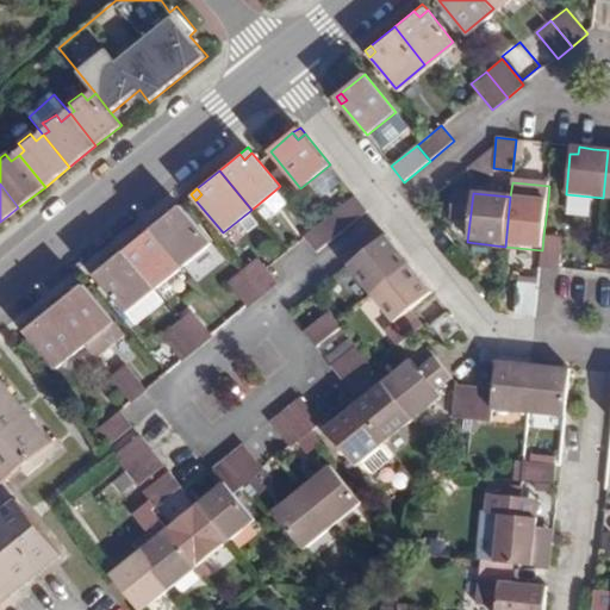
[(330,216),(342,231),(368,211),(356,195),(330,216)]
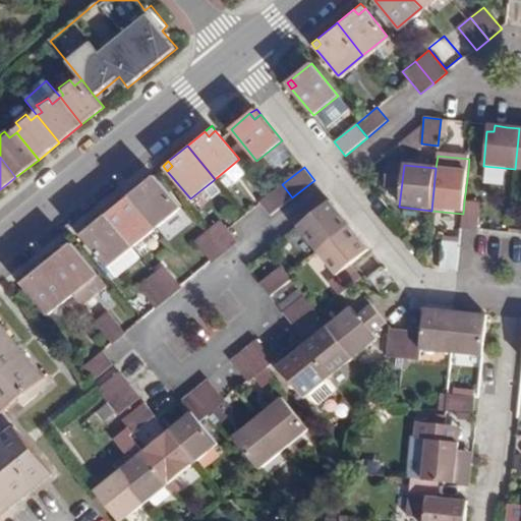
[(157,178),(154,173),(147,178),(152,183),(157,178)]
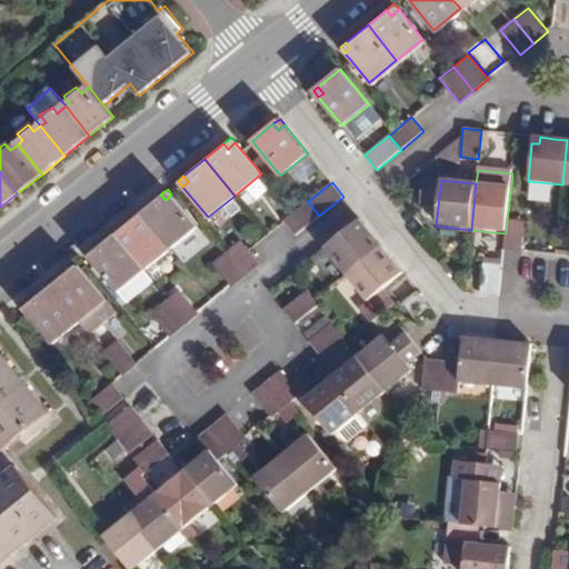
[(140,211),(145,217),(170,248),(197,226),(171,195),(166,200),(160,195),(140,211)]
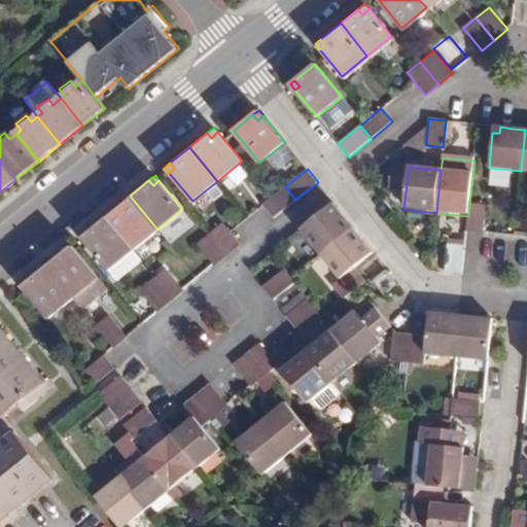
[(274,217),(295,200),(285,186),(272,198),(264,204),(274,217)]
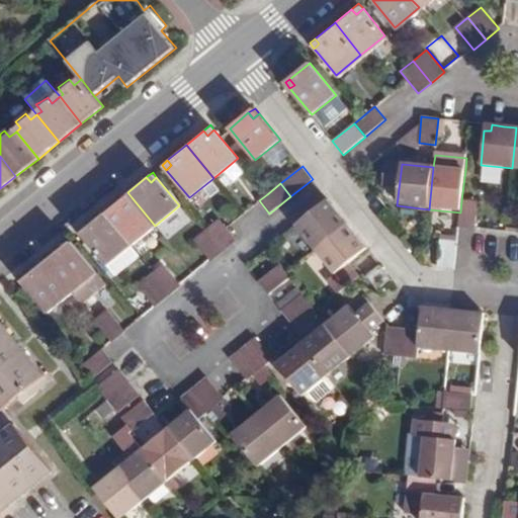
[(127,192),(121,198),(125,202),(132,197),(127,192)]
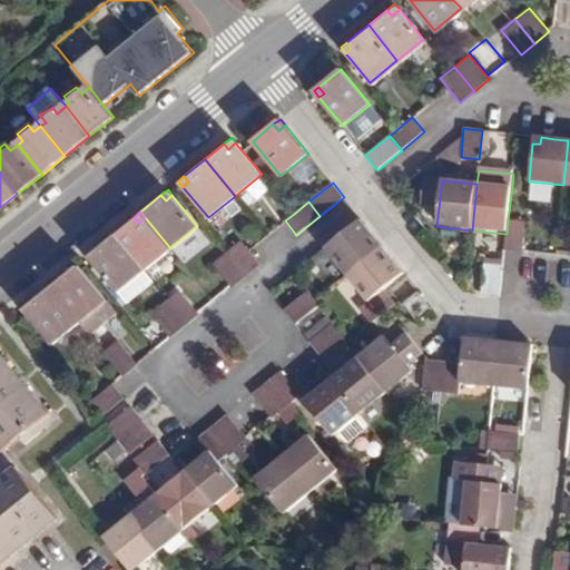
[(134,218),(115,234),(144,269),(170,248),(145,217),(138,223),(134,218)]
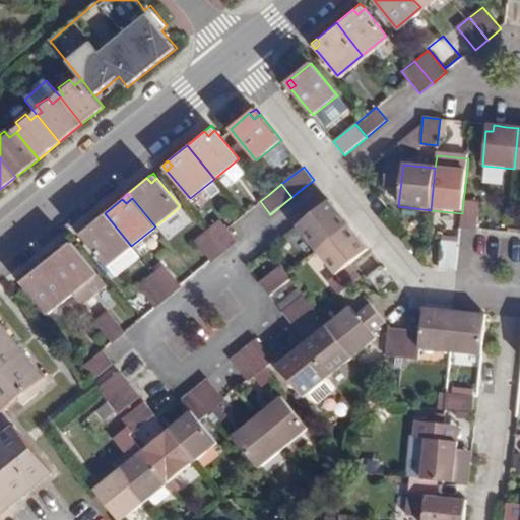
[(334,206),(329,201),(323,206),(327,212),(334,206)]
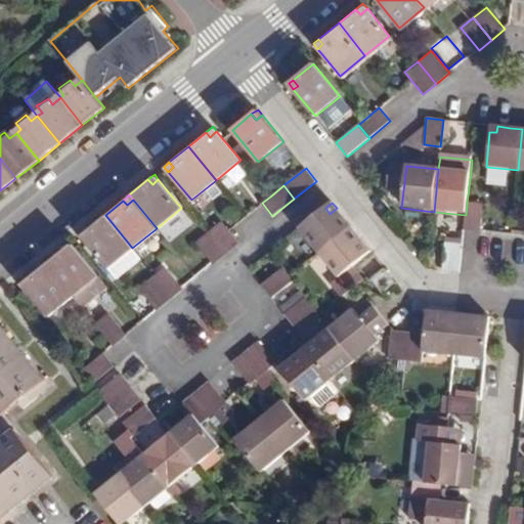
[(485,205),(467,203),(466,215),(464,230),(481,232),(485,205)]
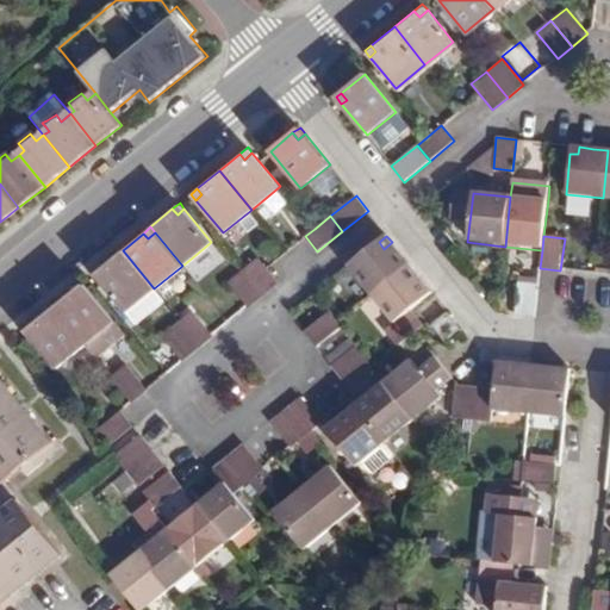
[(348,267),(371,296),(409,265),(392,242),(384,249),(379,242),(348,267)]
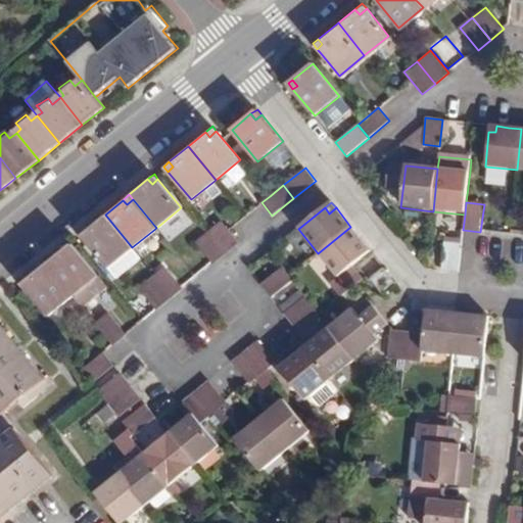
[(85,240),(107,267),(116,278),(141,257),(132,247),(105,215),(86,230),(90,235),(85,240)]
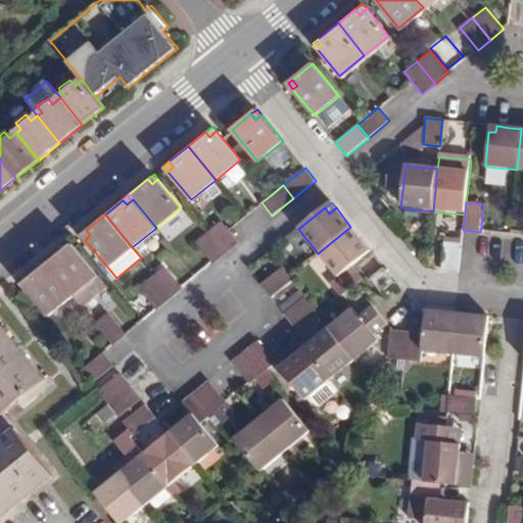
[(209,232),(227,254),(239,244),(222,222),(209,232)]
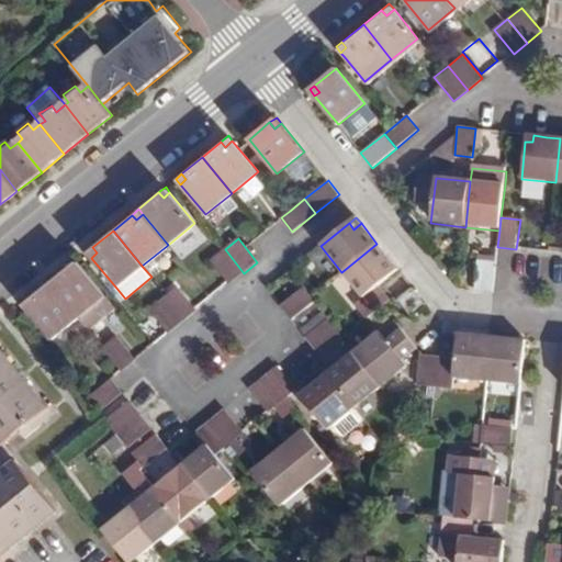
[(377,244),(341,272),(363,299),(355,306),(367,321),(390,302),(377,287),(392,274),(388,270),(394,265),(377,244)]
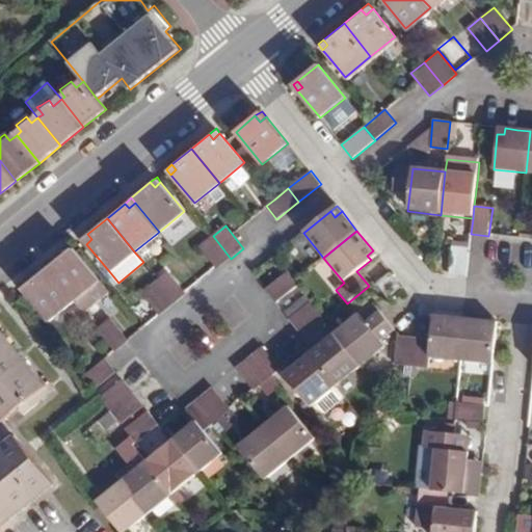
[(91,239),(87,234),(82,239),(86,244),(91,239)]
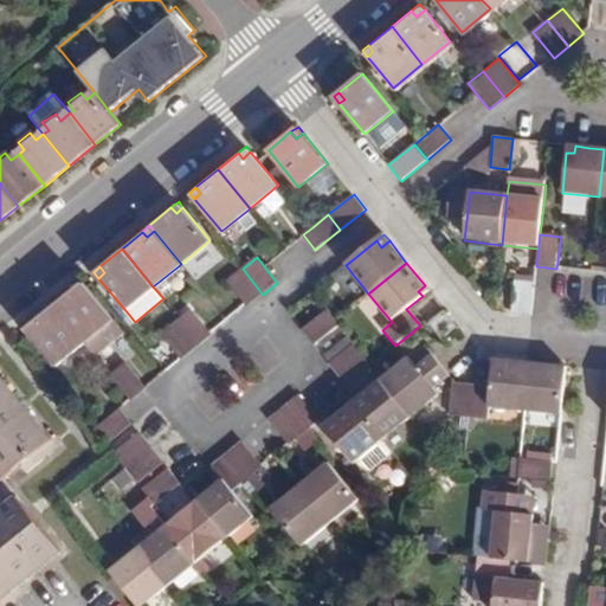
[(247,307),(263,295),(243,269),(227,282),(247,307)]
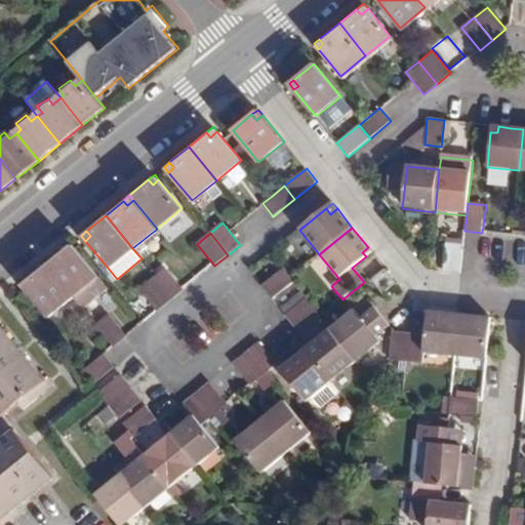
[(75,248),(71,243),(66,248),(70,253),(75,248)]
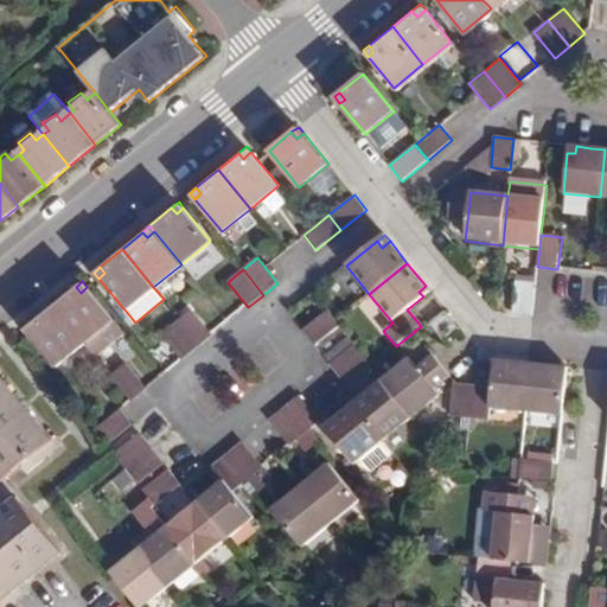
[(532,315),(536,283),(517,282),(513,313),(532,315)]
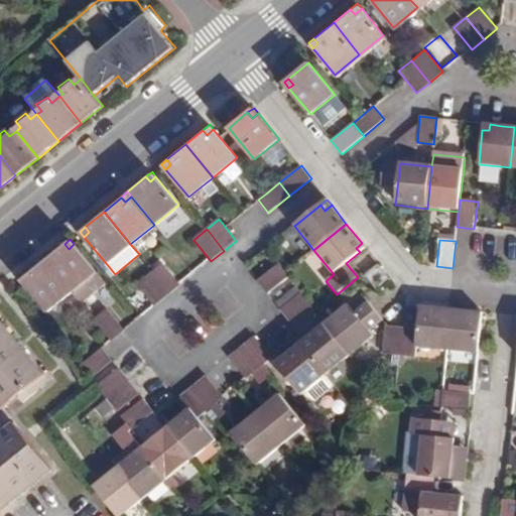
[(360,252),(366,248),(362,243),(356,248),(360,252)]
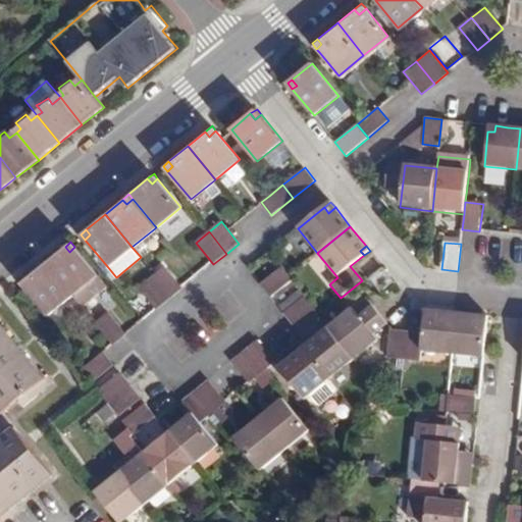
[(65,247),(46,261),(72,294),(84,307),(108,288),(74,247),(69,252),(65,247)]
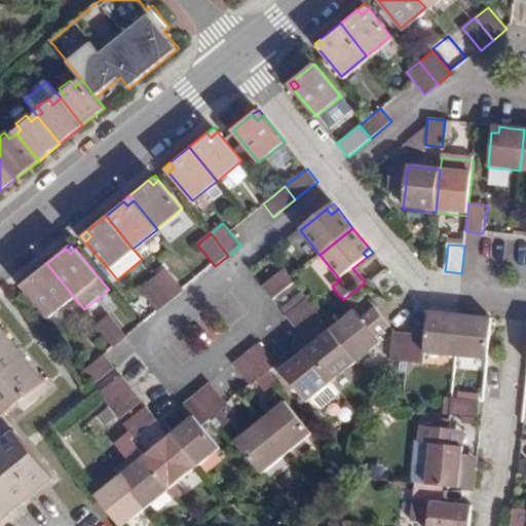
[(48,316),(73,296),(46,263),(27,279),(31,284),(25,289),(48,316)]
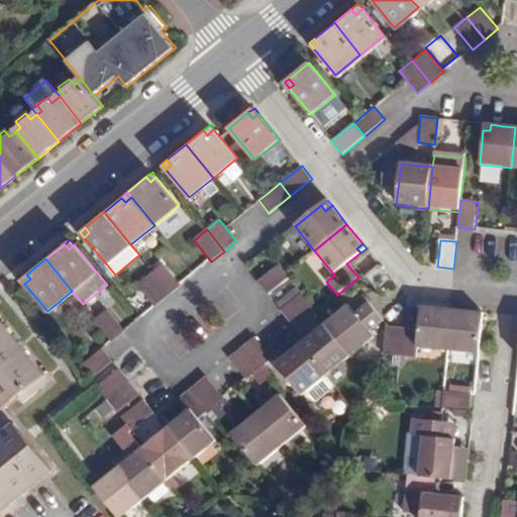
[(150,275),(168,296),(180,286),(163,265),(150,275)]
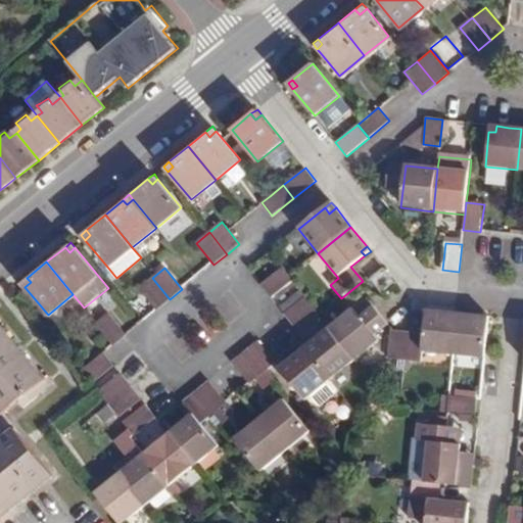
[(293,281),(289,276),(282,269),(262,286),(271,298),(293,281)]
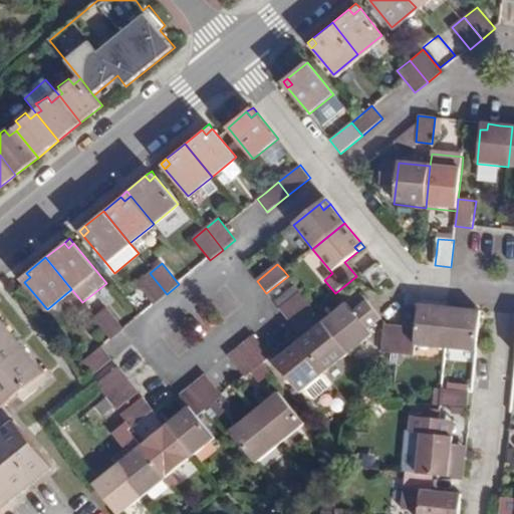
[(376,267),(364,276),(375,288),(387,279),(376,267)]
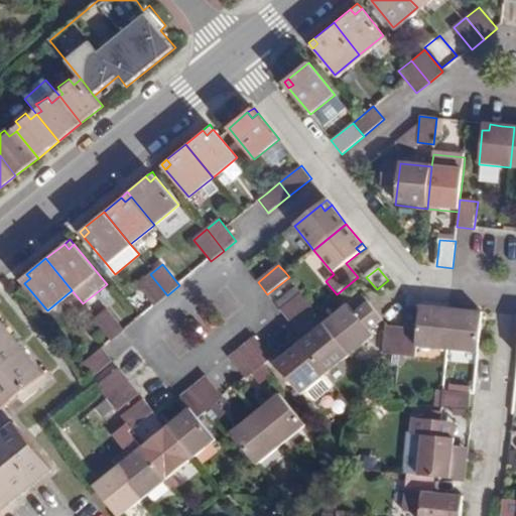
[(30,278),(26,274),(21,278),(24,283),(30,278)]
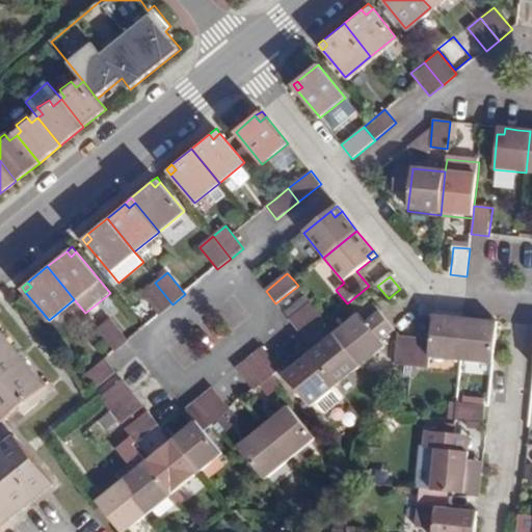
[(173,304),(155,283),(140,293),(159,316),(173,304)]
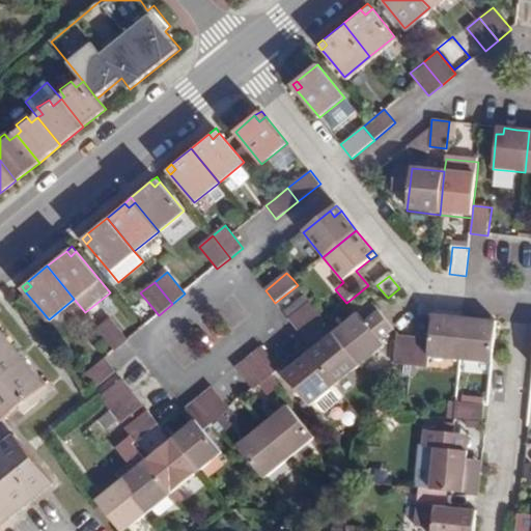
[(289,317),(300,331),(319,316),(323,314),(311,301),(289,317)]
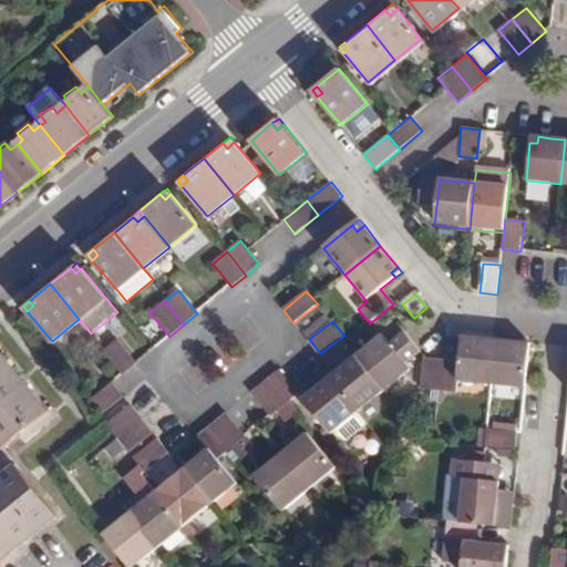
[(359,356),(387,391),(413,370),(409,364),(423,353),(401,325),(387,338),(390,341),(382,347),(378,341),(359,356)]
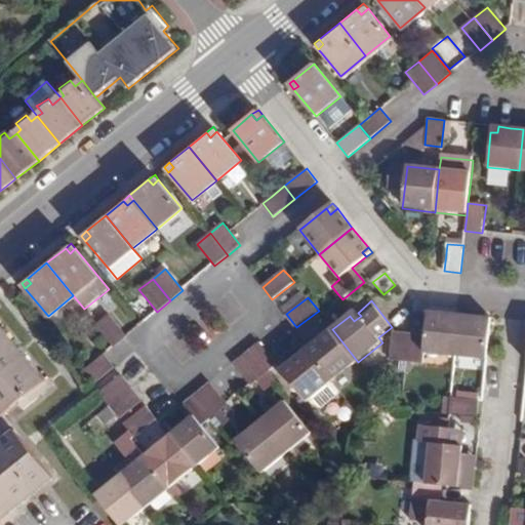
[(354,321),(361,316),(358,313),(356,310),(350,316),(354,321)]
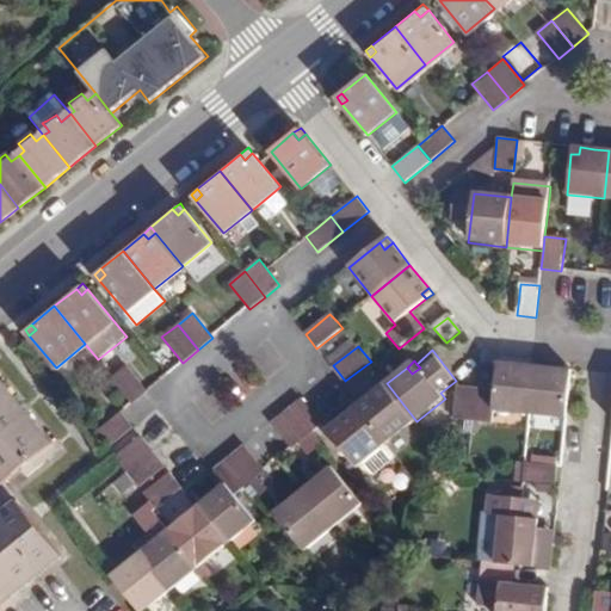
[(477,387),(474,420),(492,423),(493,408),(531,413),(535,365),(507,362),(506,370),(498,369),(495,388),(477,387)]
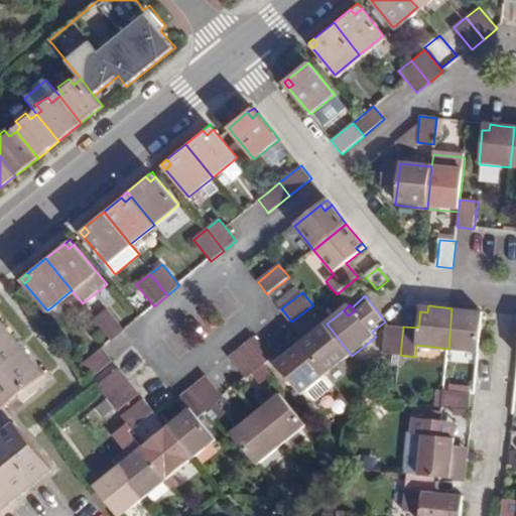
[(477,310),(452,308),(448,349),(479,352),(483,319),(476,318),(477,310)]
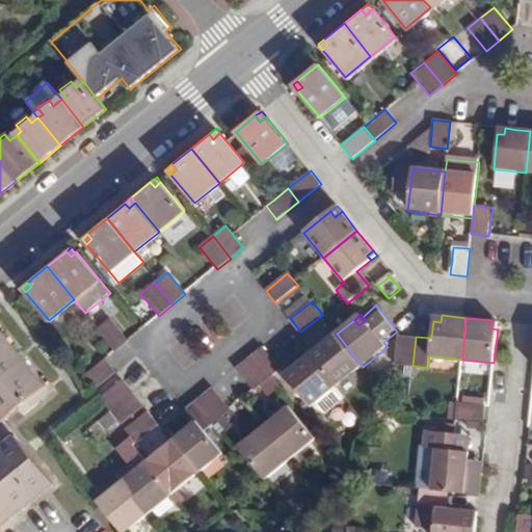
[(110,319),(98,328),(114,350),(127,340),(110,319)]
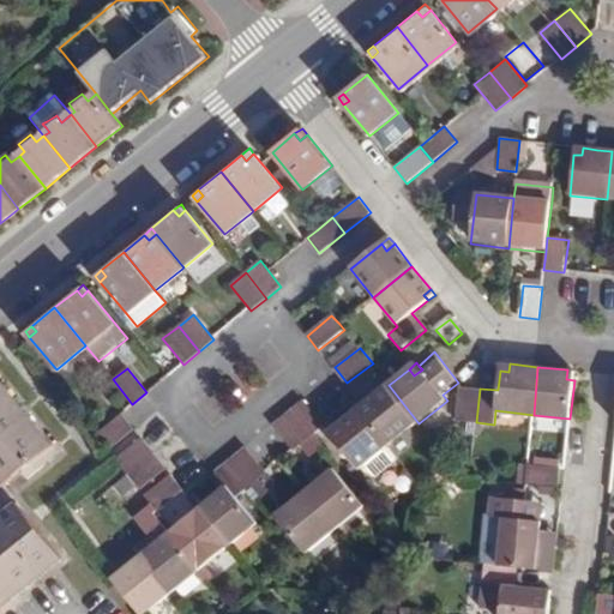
[(566,379),(575,380),(576,371),(567,369),(566,379)]
